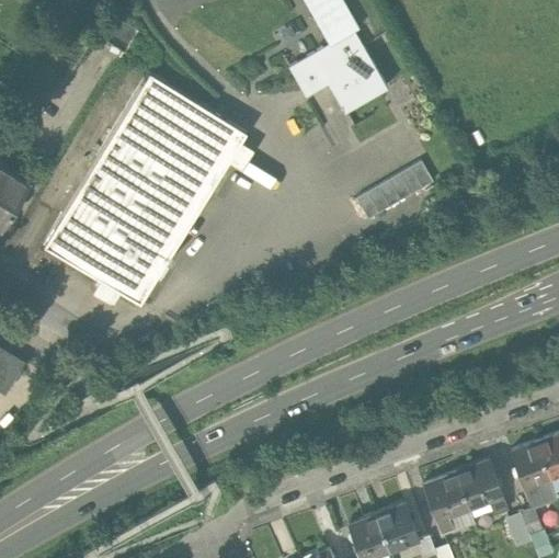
[(358,29),(341,0),(305,0),(331,44),(291,67),(308,97),(329,83),(346,113),(387,89),(353,31),(358,29)]
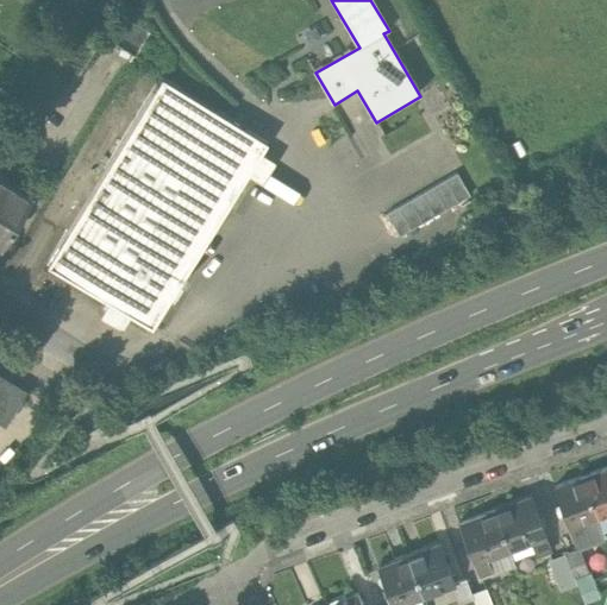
[(129,20),(120,24),(110,42),(123,50),(138,26),(129,20)]
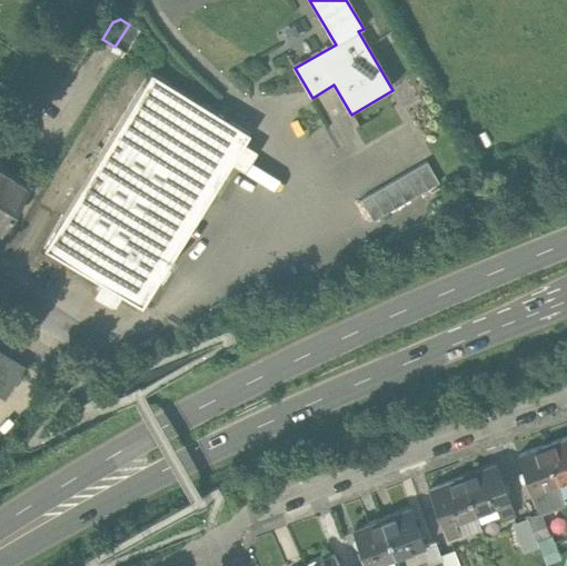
[(141,32),(129,25),(115,47),(128,55),(141,32)]
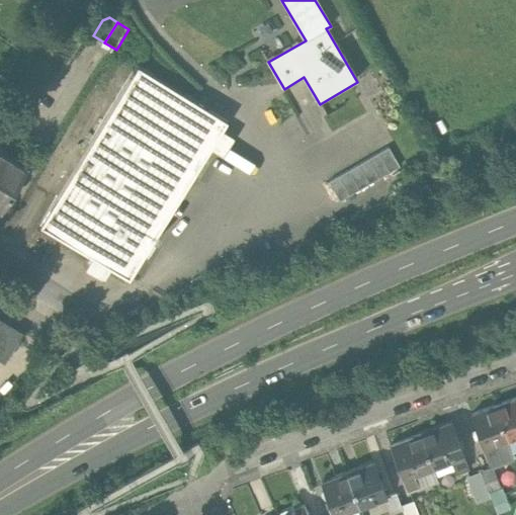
[(140,71),(41,227),(131,282),(230,124),(140,71)]
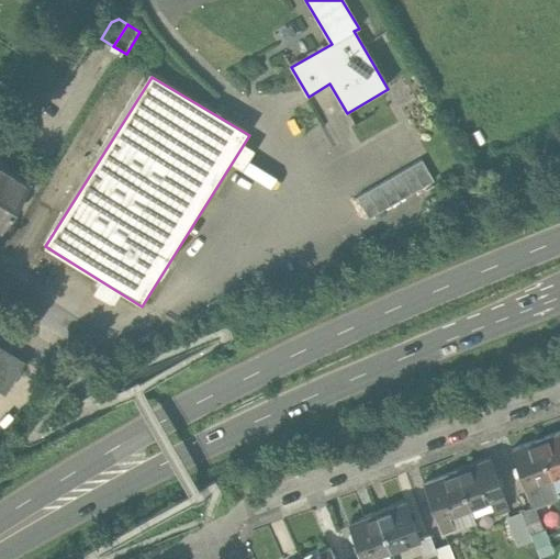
[(31,182),(0,163),(0,224),(2,226),(31,182)]
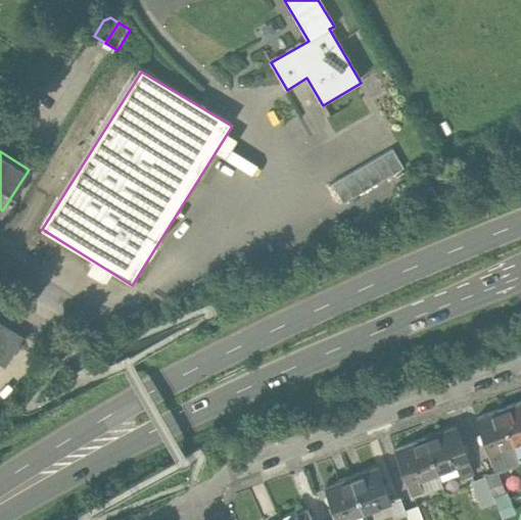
[(393,152),(332,187),(343,207),(405,173),(393,152)]
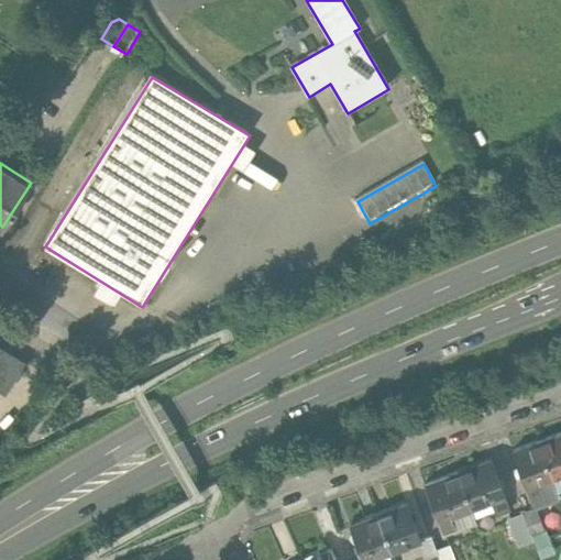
[(22,365),(0,351),(0,390),(6,393),(22,365)]
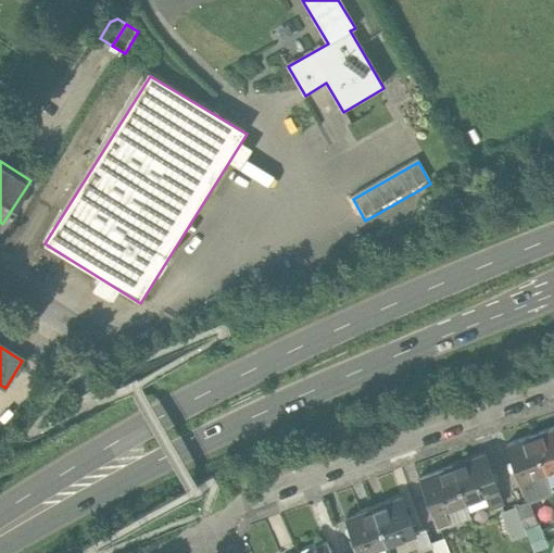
[(553,432),(533,441),(548,477),(553,474),(553,432)]
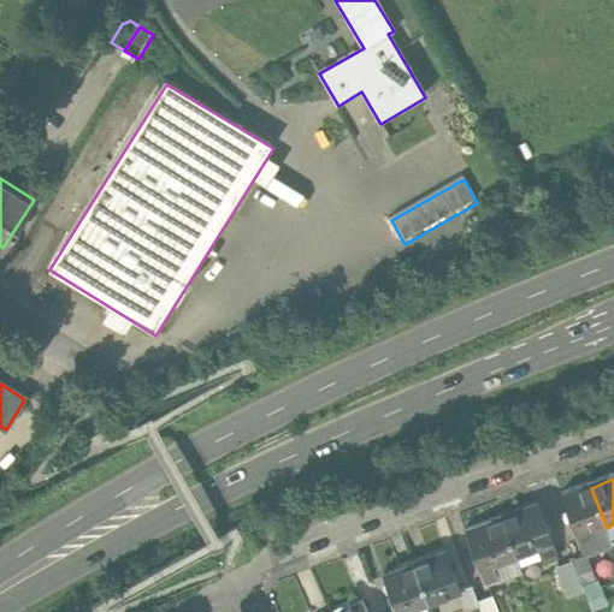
[(607,528),(591,488),(562,499),(578,539),(607,528)]
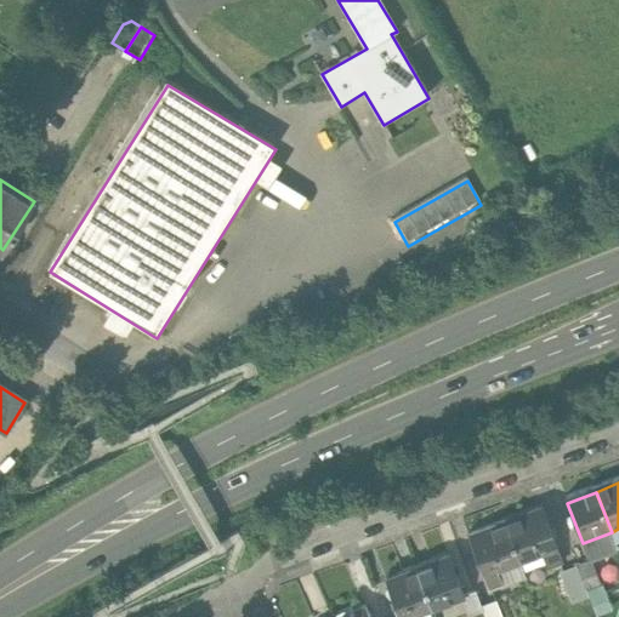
[(541,512),(506,526),(521,566),(544,558),(550,572),(563,567),(541,512)]
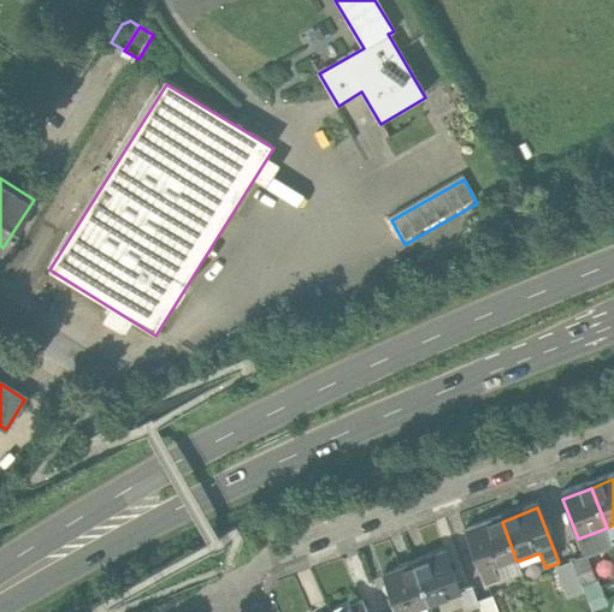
[(502,522),(465,535),(486,590),(500,586),(494,571),(517,562),(502,522)]
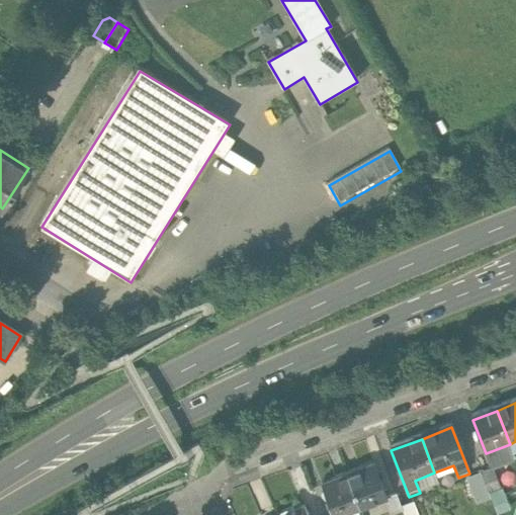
[(374,468),(349,478),(362,512),(388,502),(374,468)]
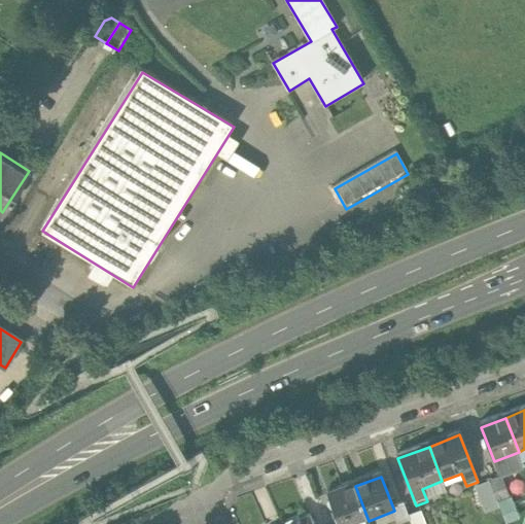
[(505,480),(491,485),(498,505),(513,500),(505,480)]
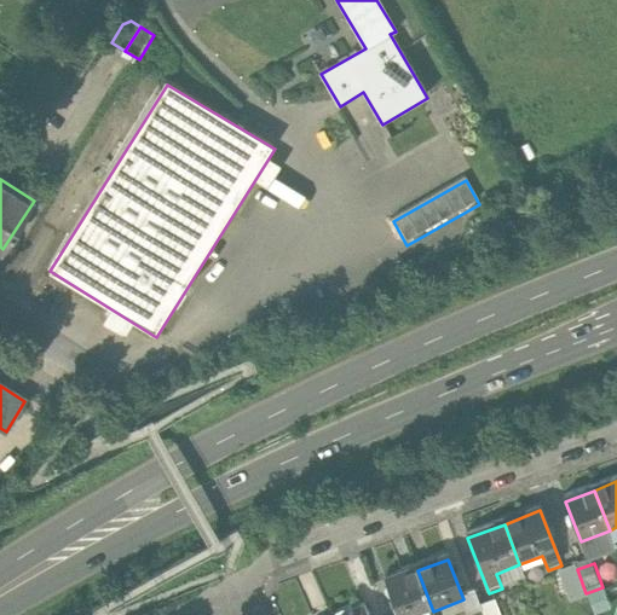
[(577,569),(561,575),(574,607),(589,601),(586,593),(577,569)]
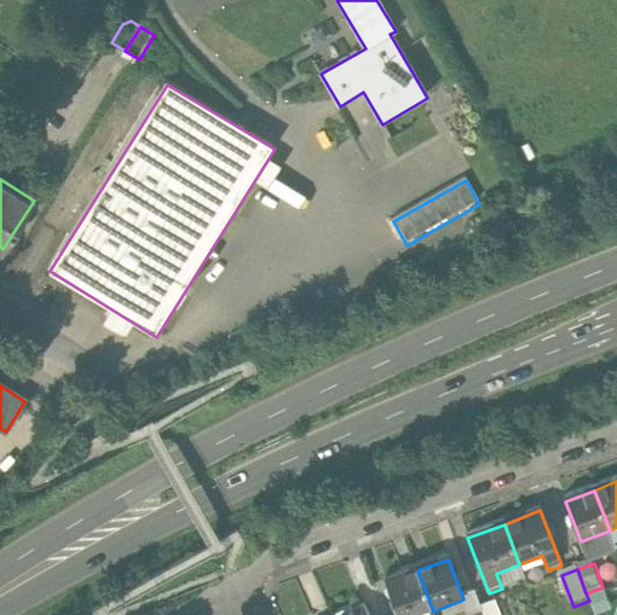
[(417,570),(386,582),(397,614),(426,614),(433,611),(417,570)]
